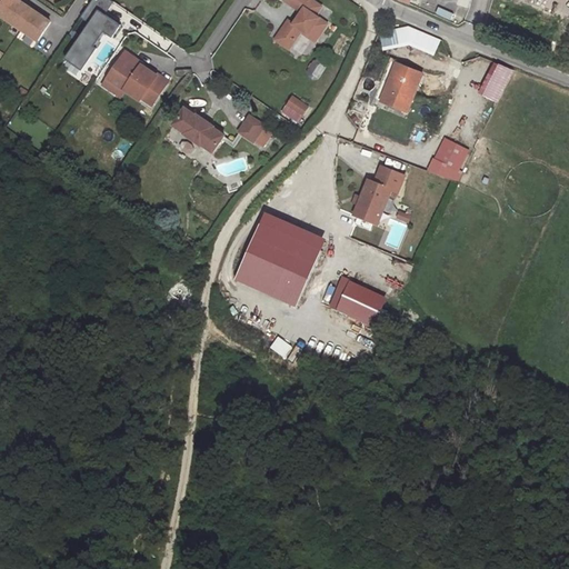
[(0,0),(0,17),(6,21),(13,9),(18,2),(13,0),(0,0)]
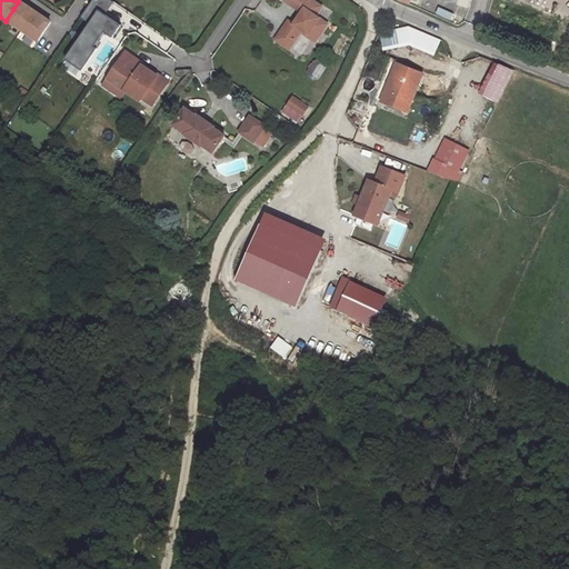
[(83,65),(106,31),(113,37),(121,23),(106,12),(115,0),(113,0),(92,0),(81,17),(90,22),(69,55),(83,65)]
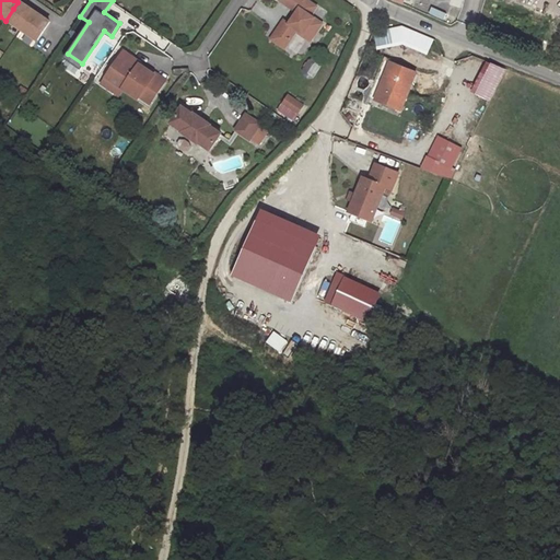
[(282,0),(299,11),(291,22),(286,19),(272,38),(282,45),(288,37),(291,39),(299,28),(305,33),(305,35),(312,39),(324,22),(312,14),(318,4),(311,0),(282,0)]
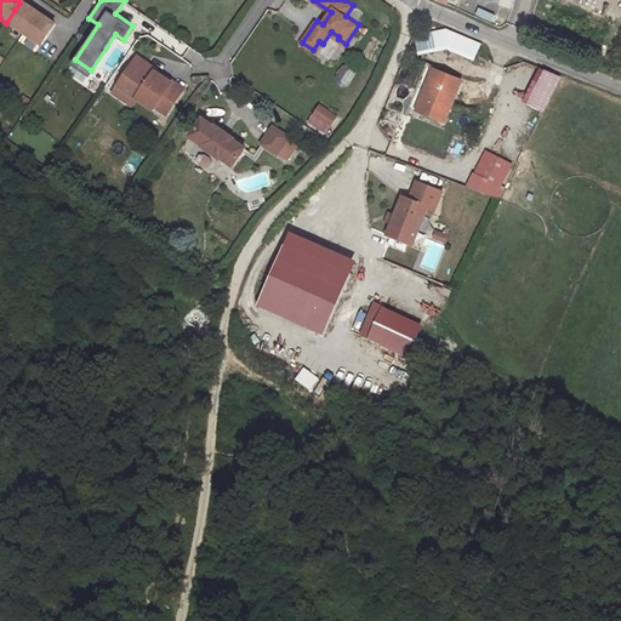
[(15,10),(6,23),(21,33),(29,21),(15,10)]
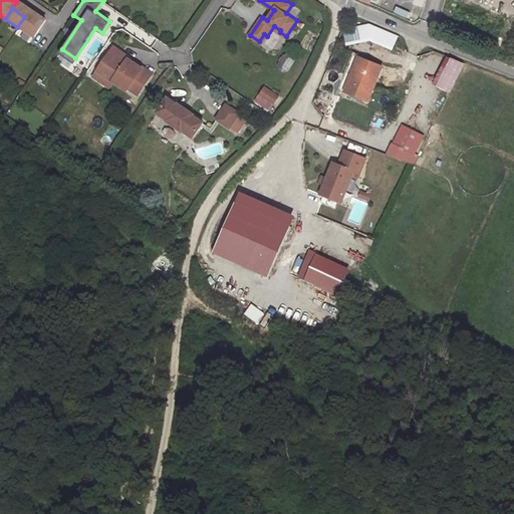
[(24,17),(17,27),(32,37),(43,21),(28,11),(24,17)]
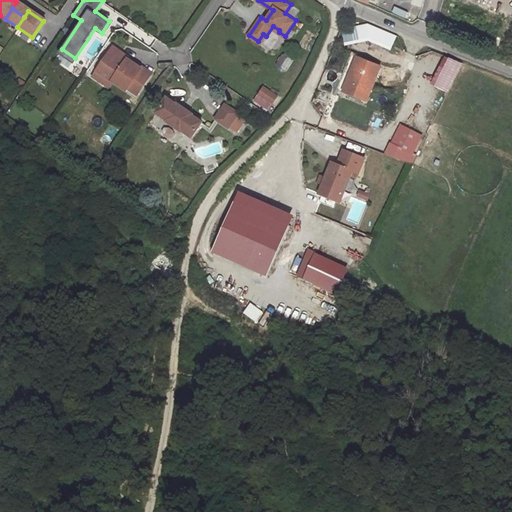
[(263,34),(258,41),(261,43),(266,36),(263,34)]
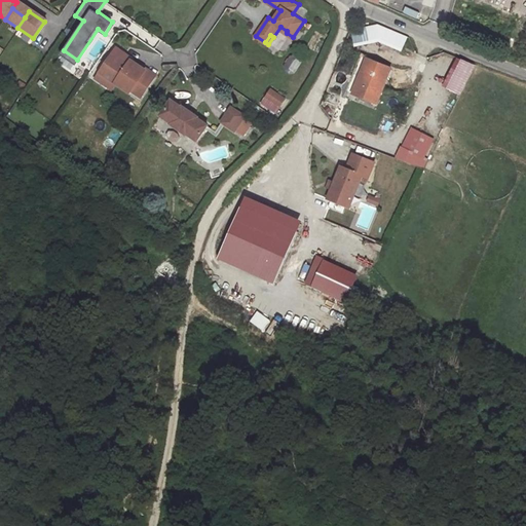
[(132,59),(116,47),(112,52),(128,64),(130,60),(132,59)]
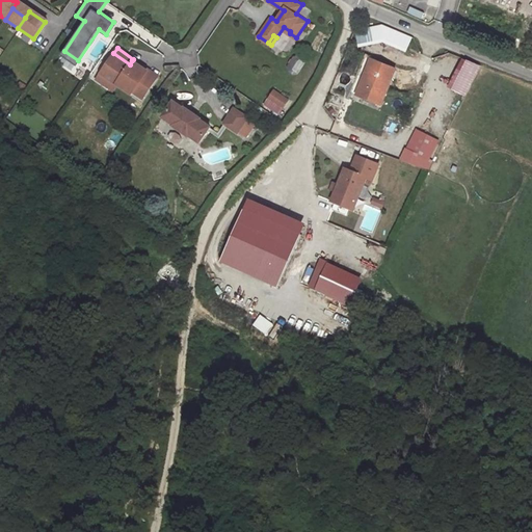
[(156,77),(147,71),(132,60),(130,64),(113,53),(100,73),(116,83),(131,94),(132,91),(141,98),(156,77)]
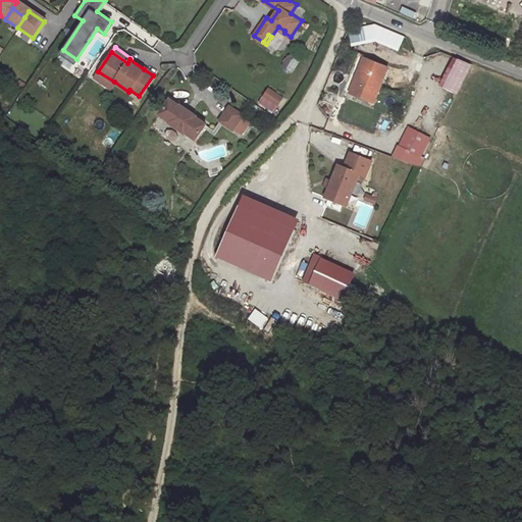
[(370,102),(384,67),(362,56),(347,91),(370,102)]
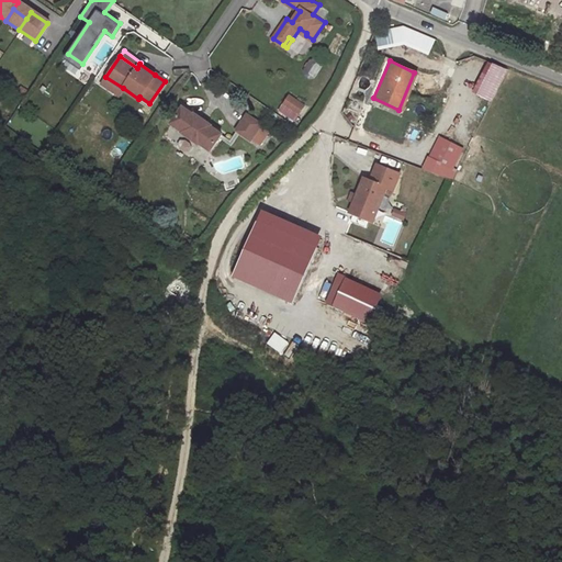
[(105,77),(101,83),(119,96),(123,88),(105,77)]
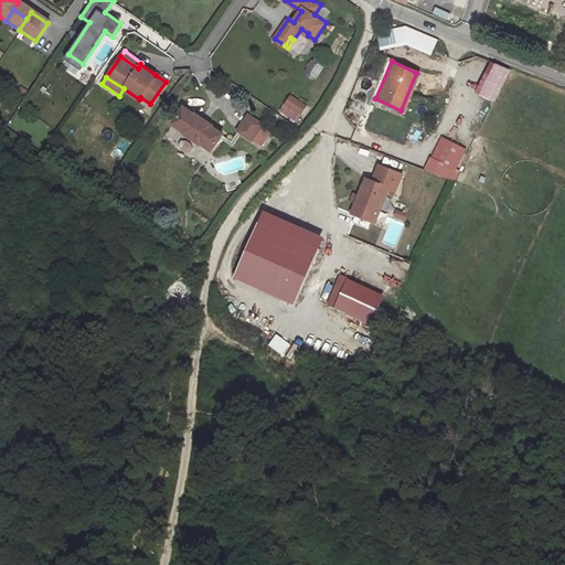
[(280,114),(295,124),(308,105),(292,95),(280,114)]
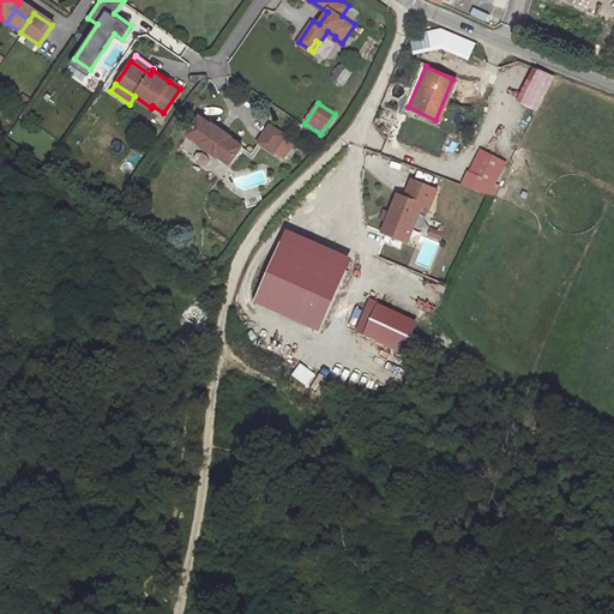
[(199,144),(217,156),(218,155),(232,164),(241,150),(244,146),(232,137),(232,136),(214,124),(214,125),(200,116),(187,134),(200,143),(199,144)]
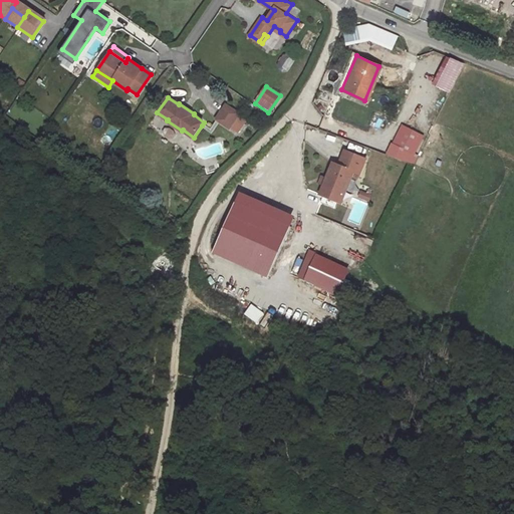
[(241,113),(227,104),(217,119),(221,121),(231,129),(241,113)]
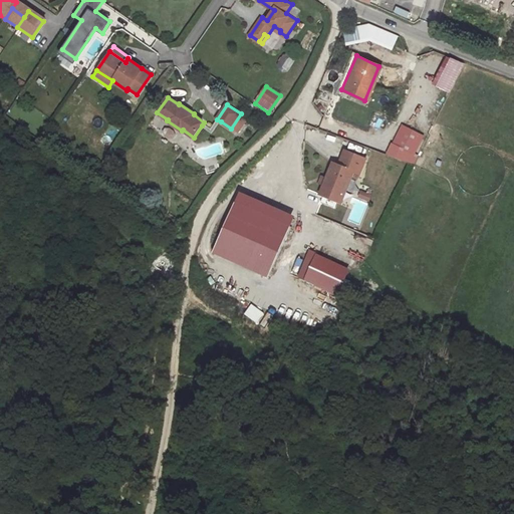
[(213,134),(221,121),(217,119),(212,127),(204,122),(202,125),(213,134)]
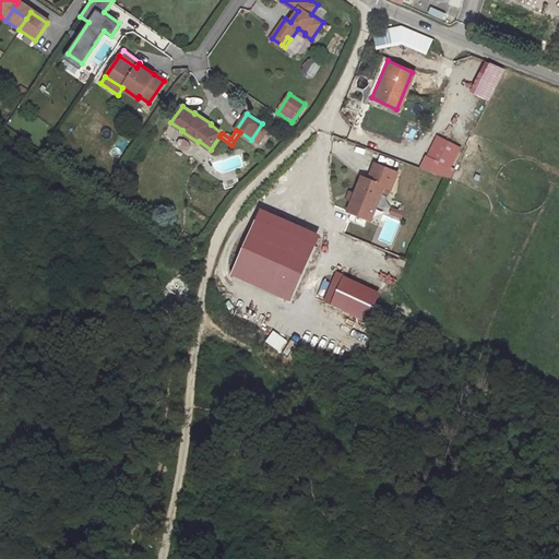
[(433,135),(420,169),(450,180),(454,168),(453,168),(461,145),(433,135)]
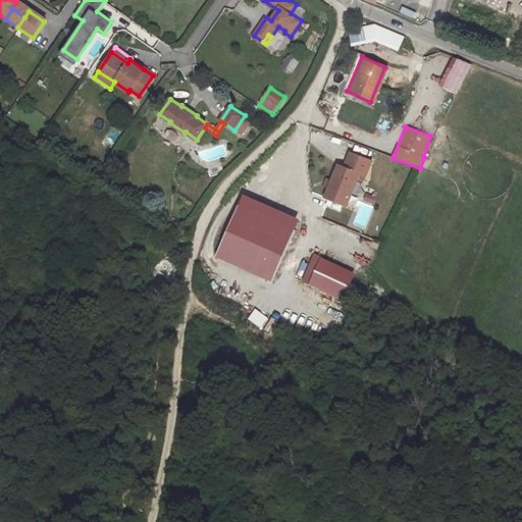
[(330,189),(327,198),(349,206),(361,174),(367,176),(373,161),(352,153),(346,168),(340,165),(333,181),(330,189)]
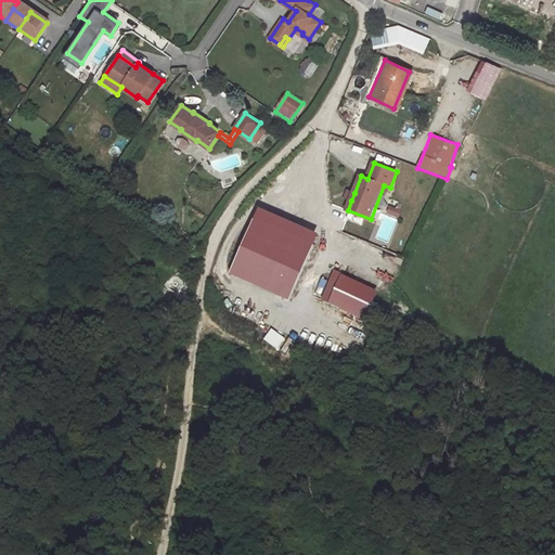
[(291,298),(313,246),(255,220),(232,272),(291,298)]
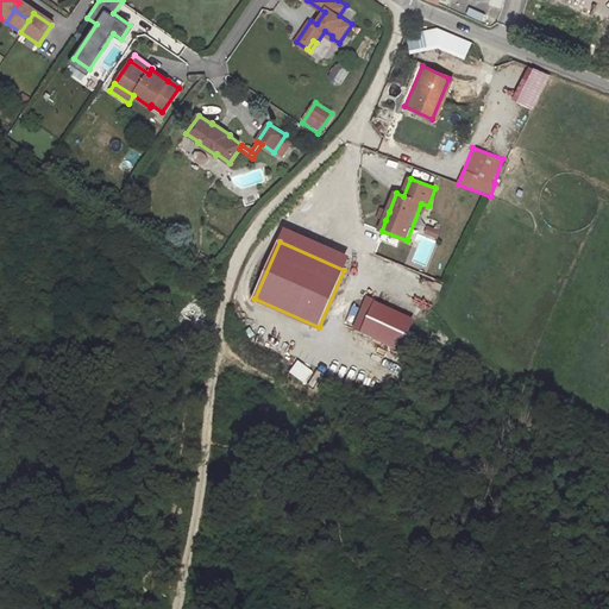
[(418,319),(377,300),(363,331),(403,351),(418,319)]
